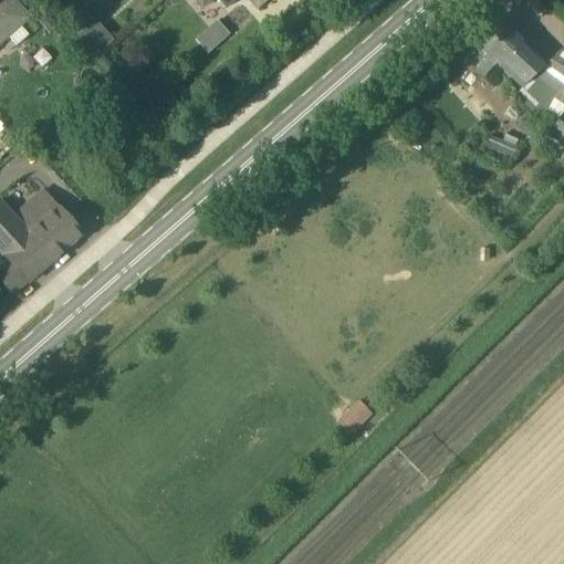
[(0,0),(0,45),(33,17),(18,0),(0,0)]
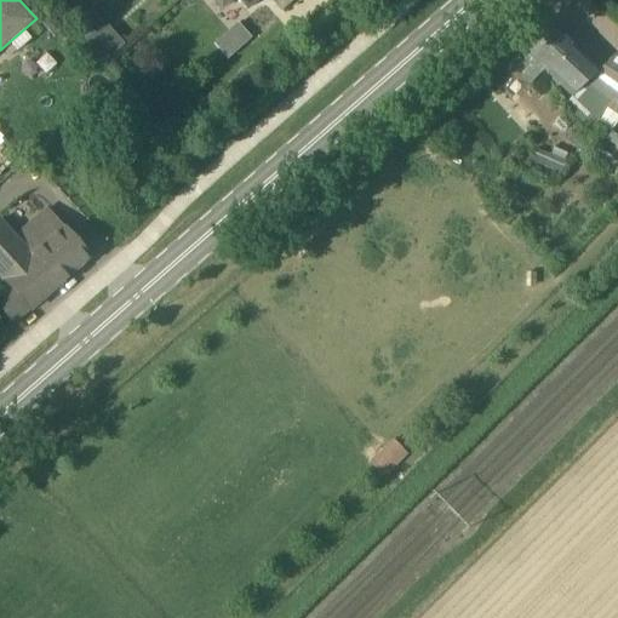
[(87,5),(84,0),(58,0),(73,17),(87,5)]
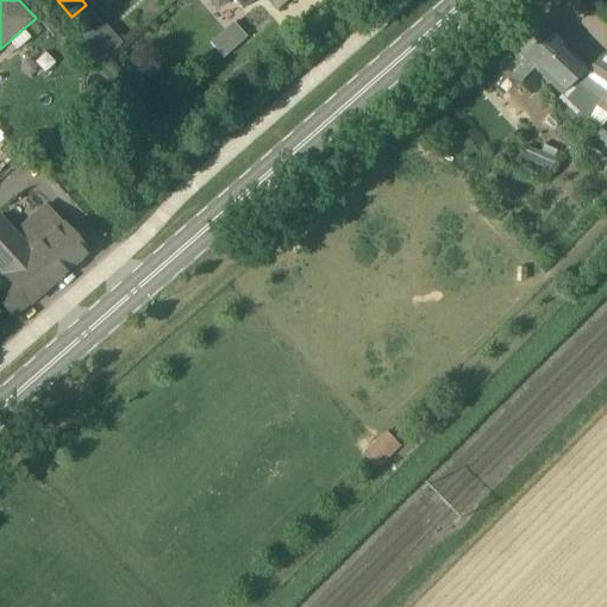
[(268,0),(279,10),(291,0),(193,0),(213,0),(220,8),(229,0),(237,0),(245,8),(254,0),(268,0)]
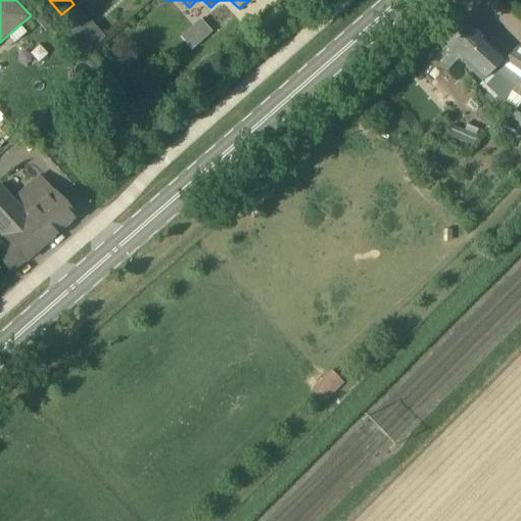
[(520,44),(506,58),(463,17),(440,38),(454,53),(505,103),(506,102),(516,109),(520,102),(520,44)]
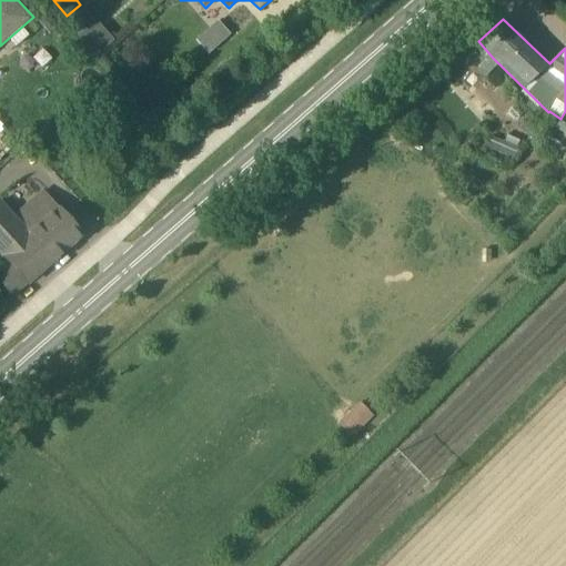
[(105,28),(88,44),(98,57),(117,40),(105,28)]
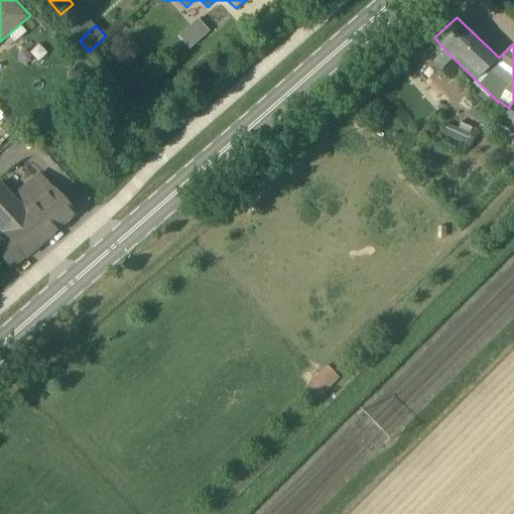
[(473,134),(471,133),(460,127),(443,120),(438,131),(467,144),(473,134)]
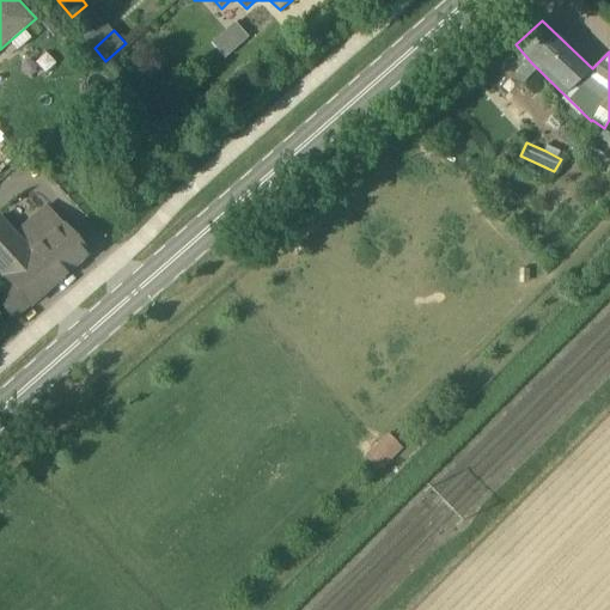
[(587,154),(609,171),(609,158),(595,146),(587,154)]
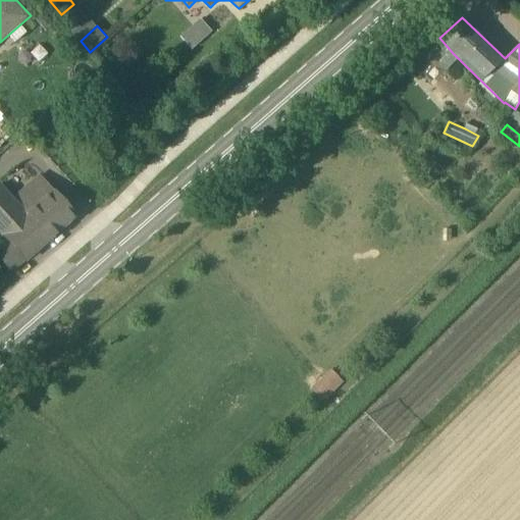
[(0,232),(10,245),(0,253),(0,255),(13,270),(27,258),(28,259),(76,215),(40,173),(13,196),(2,184),(0,184),(0,232)]
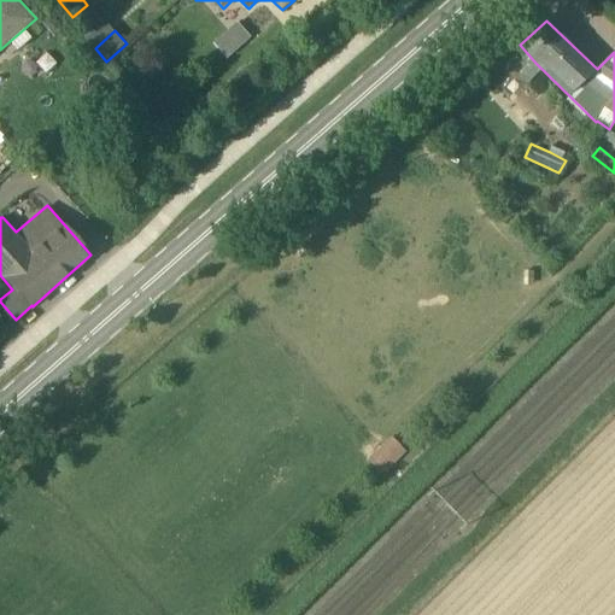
[(408,450),(391,434),(368,460),(384,475),(408,450)]
